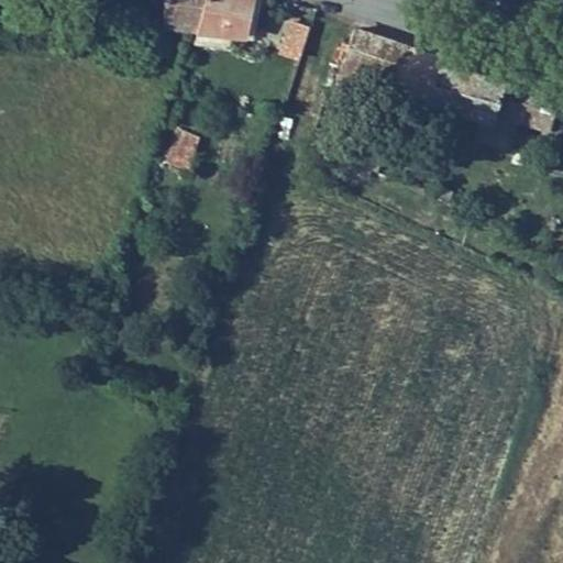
[(165,0),(162,31),(199,32),(209,0),(165,0)]
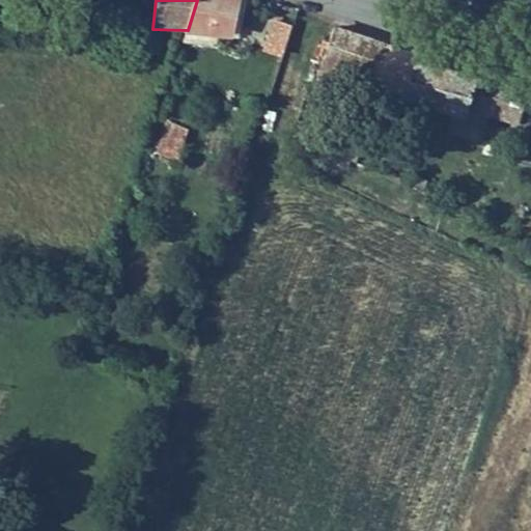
[(243,0),(197,0),(188,30),(236,37),(243,0)]
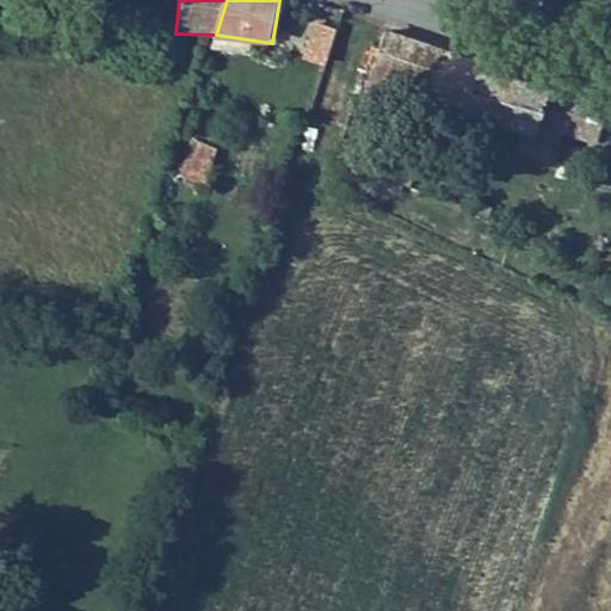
[(325,66),(334,30),(313,23),(302,60),(325,66)]
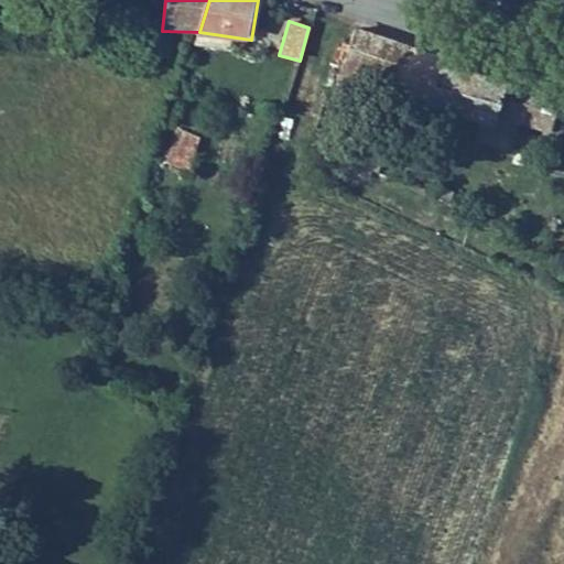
[(377,35),(355,29),(343,71),(364,77),(377,35)]
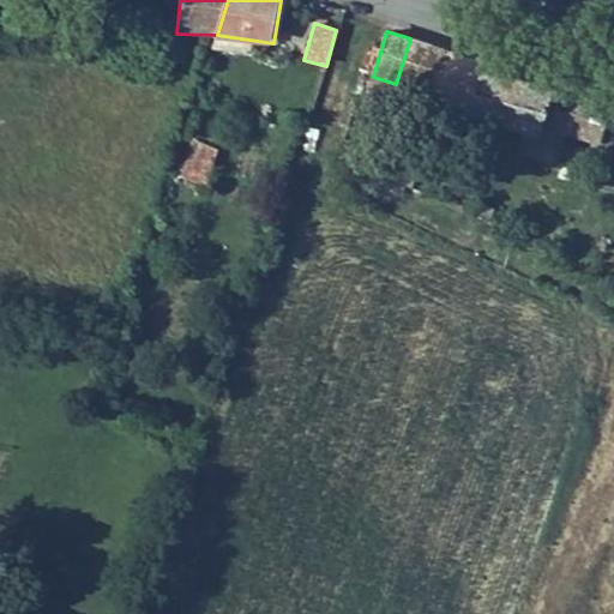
[(410,38),(396,84),(511,119),(501,146),(554,163),(563,136),(606,149),(613,119),(613,101),(515,71),(410,38)]
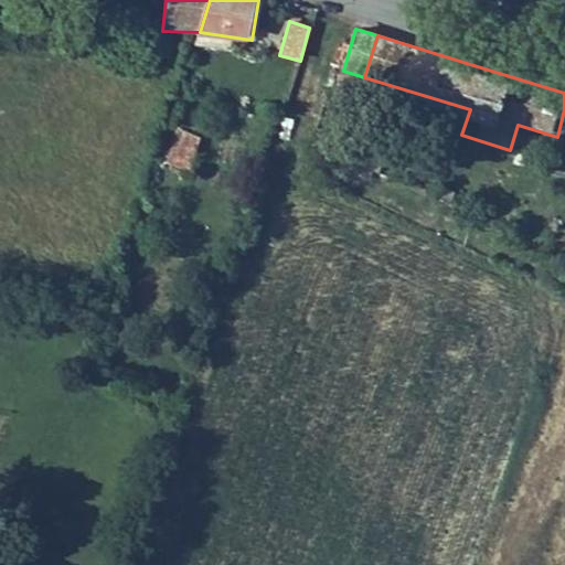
[(189,171),(199,139),(174,131),(164,164),(189,171)]
